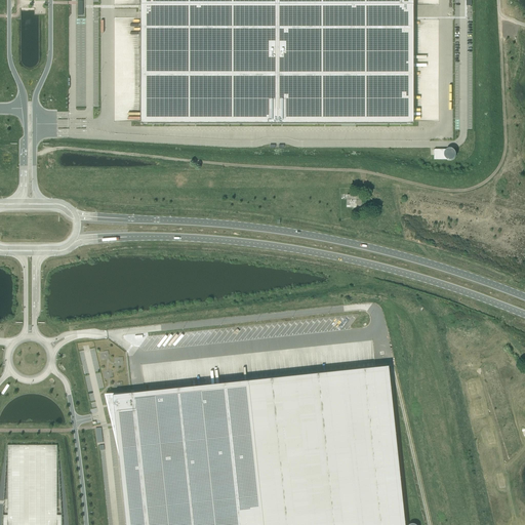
[(140,124),(277,124),(412,124),(412,6),(412,0),(139,0),(140,6),(140,124)]
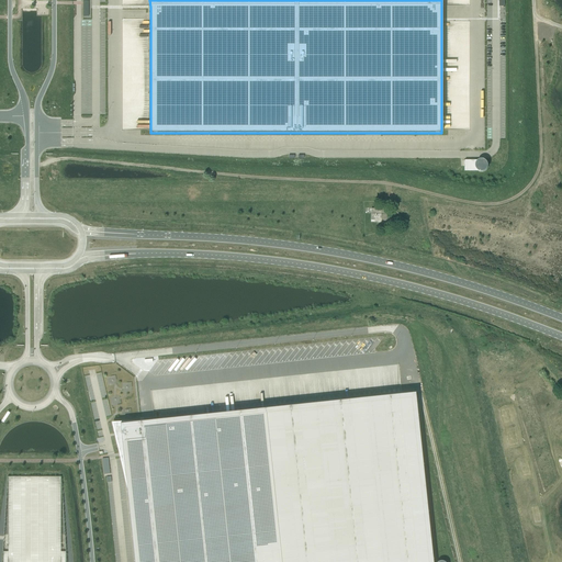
[(464,171),(473,171),(474,171),(475,172),(476,172),(478,172),(479,172),(480,171),(481,171),(482,170),(482,169),(483,169),(483,168),(483,167),(483,166),(483,165),(483,164),(482,163),(481,161),(481,160),(480,160),(479,160),(478,160),(476,160),(475,160),(474,160),(473,161),(464,161),(464,171)]
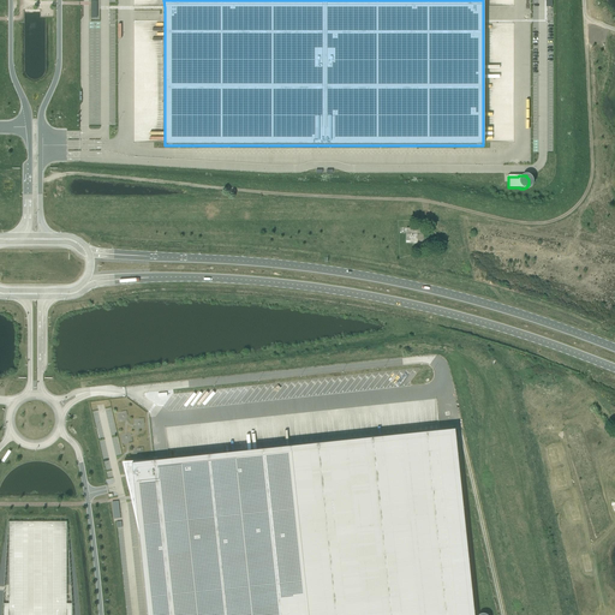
[(605,332),(604,330),(589,371),(590,372),(605,332)]
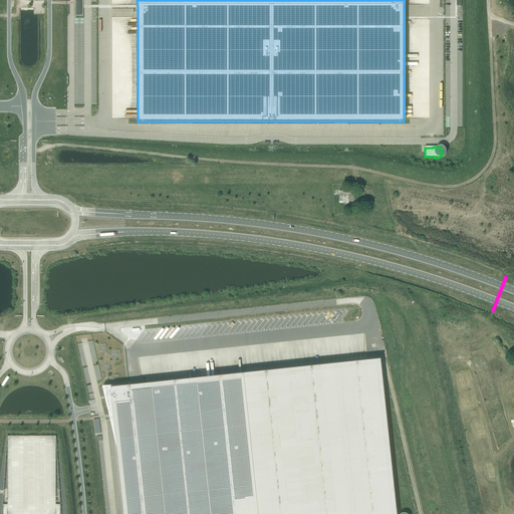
[(157,330),(143,333),(145,346),(160,343),(157,330)]
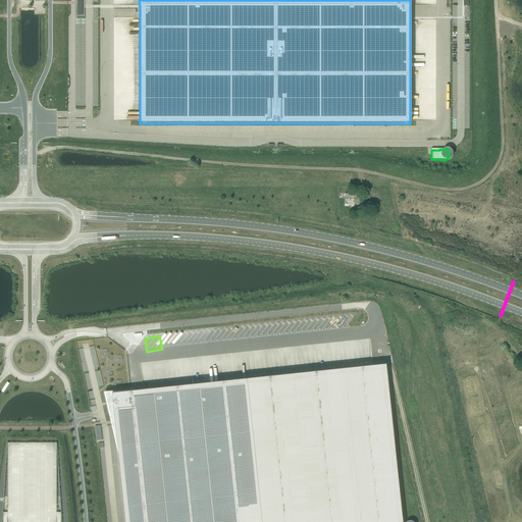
[(123,521),(400,521),(383,365),(127,393),(127,392),(103,393),(105,403),(106,402),(107,406),(105,406),(108,415),(112,414),(115,442),(123,521)]
